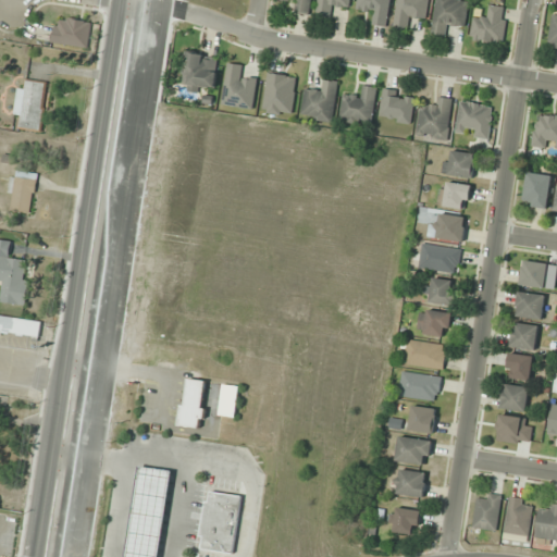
[(311,14),(312,0),(287,0),(299,1),(298,13),(311,14)]
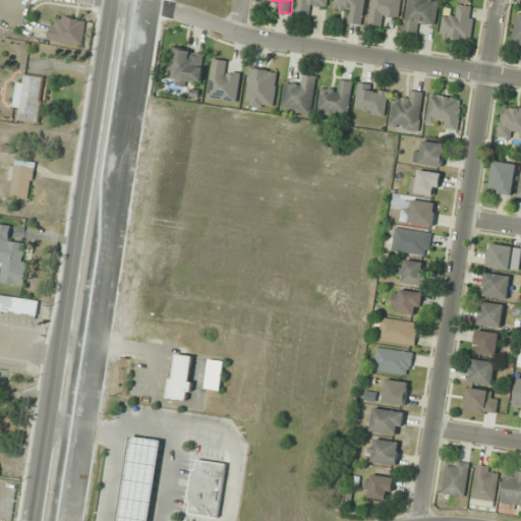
[(298,0),(297,15),(311,16),(311,6),(328,8),(328,0),(298,0)]
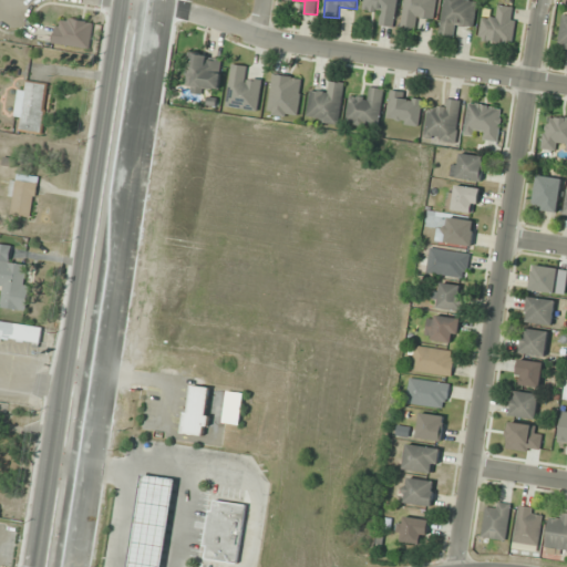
[(364,0),(364,12),(382,13),(381,26),(395,27),(397,0),(364,0)]
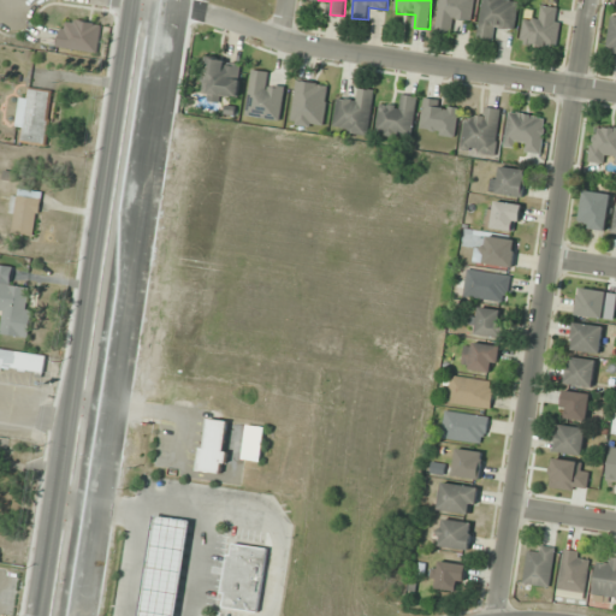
[(474,0),(439,0),(437,30),(449,31),(450,21),(472,23),(474,0)]
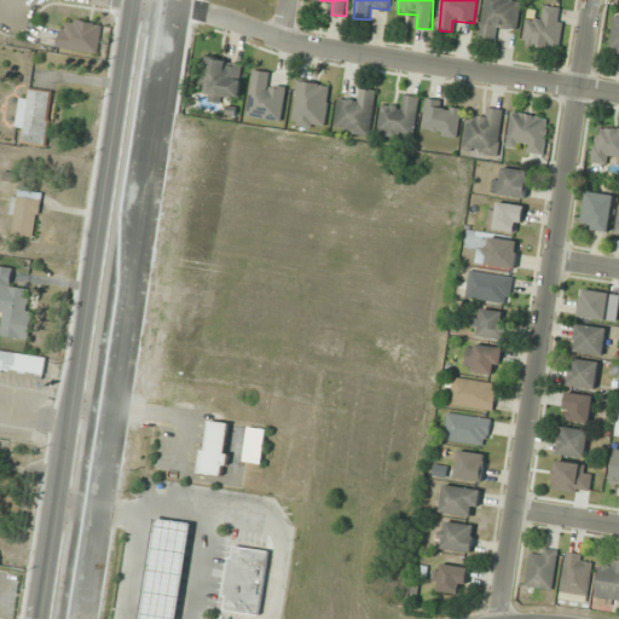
[(485,0),(480,36),(497,39),(498,29),(516,32),(520,0),(485,0)]
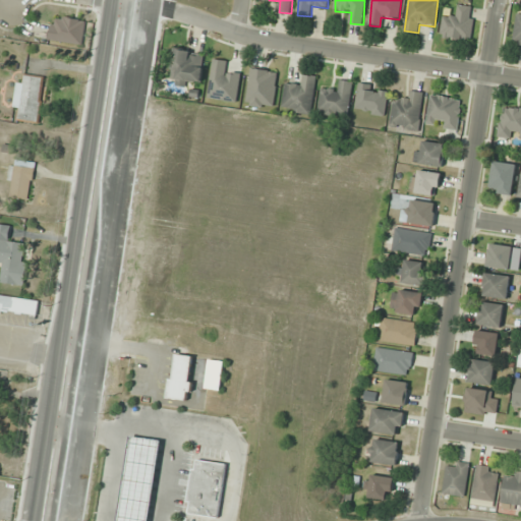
[(445,14),(441,36),(470,42),(476,8),(457,4),(455,15),(445,14)]
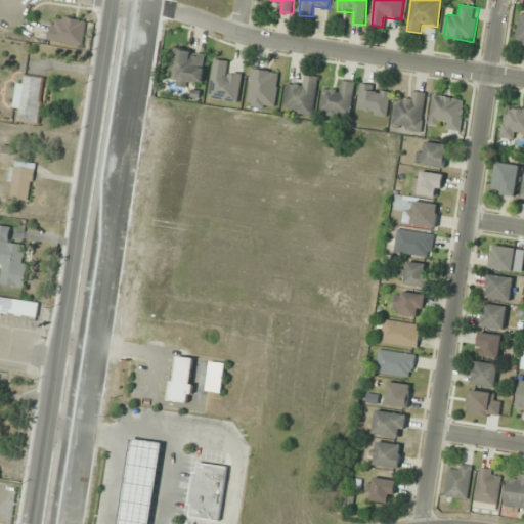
[(52,42),(85,42),(85,18),(52,18),(52,42)]
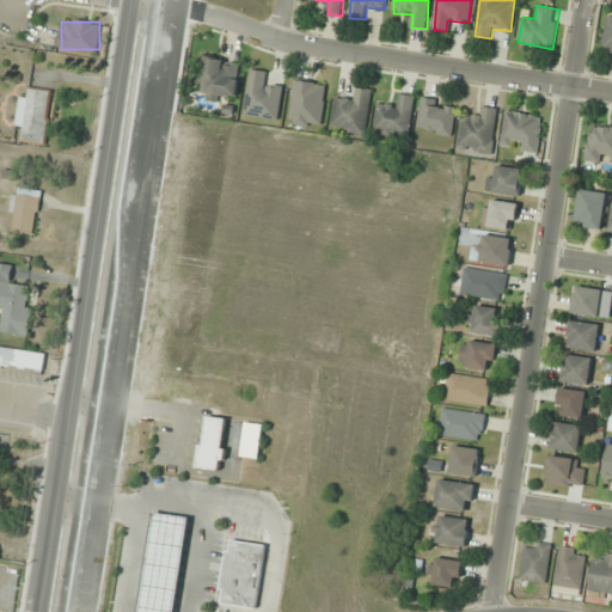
[(240,62),(206,57),(200,98),(222,102),(224,95),(236,96),(240,62)]
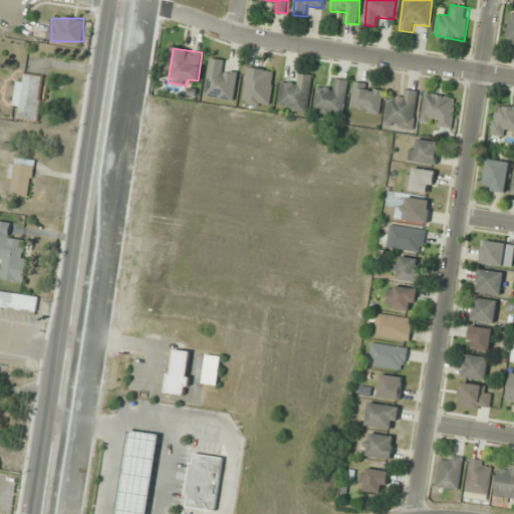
[(233,101),(238,72),(223,70),(225,61),(211,58),(205,96),(233,101)]
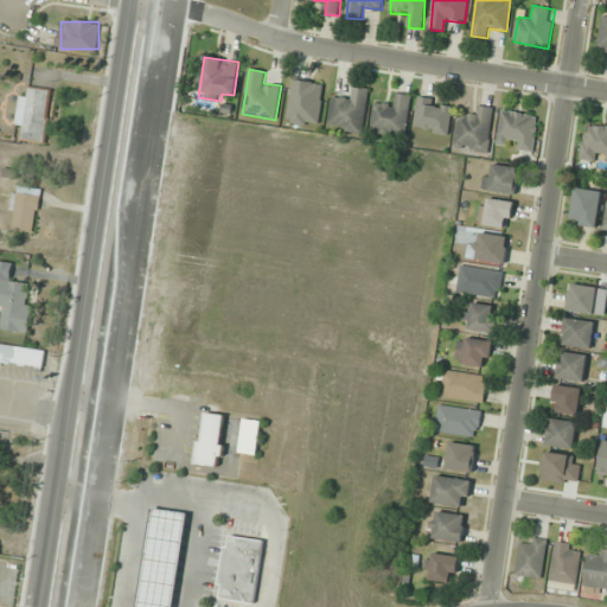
[(285,121),(318,127),(326,85),(294,78),(285,121)]
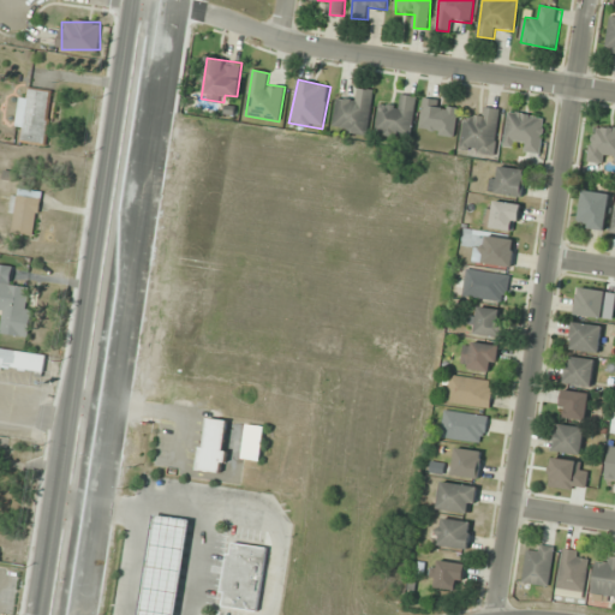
[(19,97),(17,127),(25,129),(24,142),(48,144),(54,91),(30,89),(29,99),(19,97)]
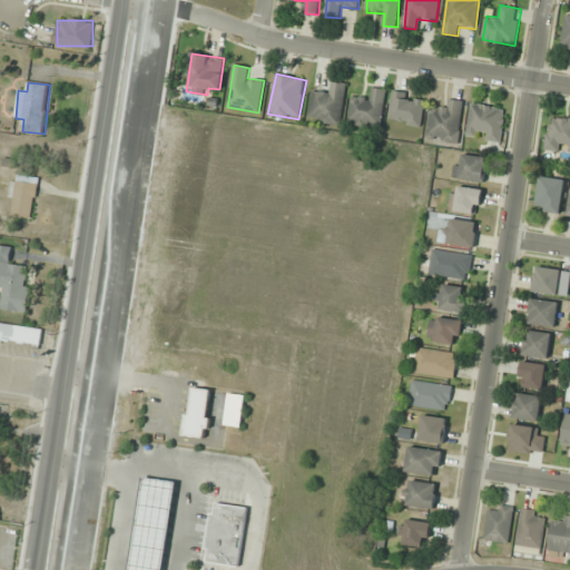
[(308,121),(342,125),(346,84),(328,82),(327,91),(313,90),(308,121)]
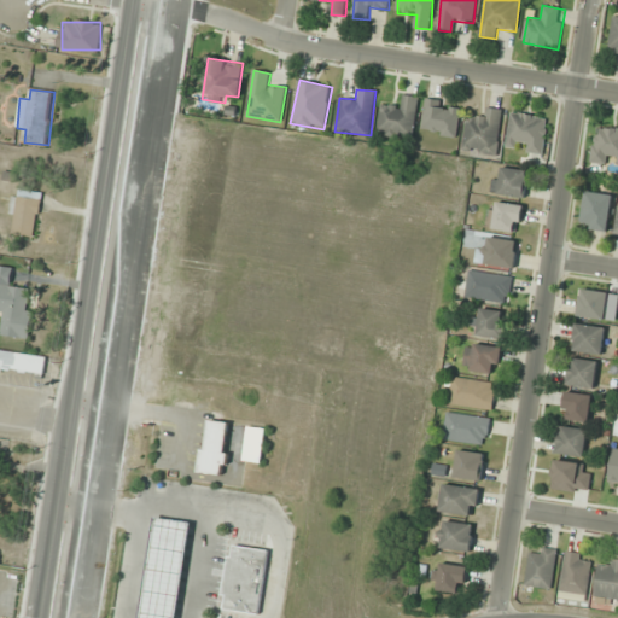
[(404,108),(382,104),(378,135),(414,139),(418,97),(406,95),(404,108)]
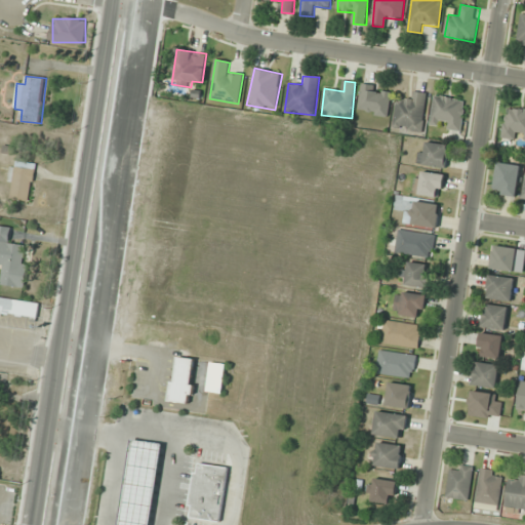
[(388,117),(393,90),(363,84),(357,111),(388,117)]
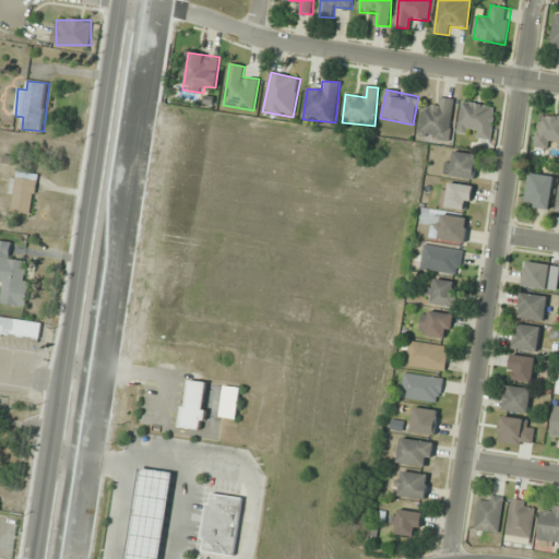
[(454,98),(435,97),(435,107),(423,106),(419,138),(451,140),(454,98)]
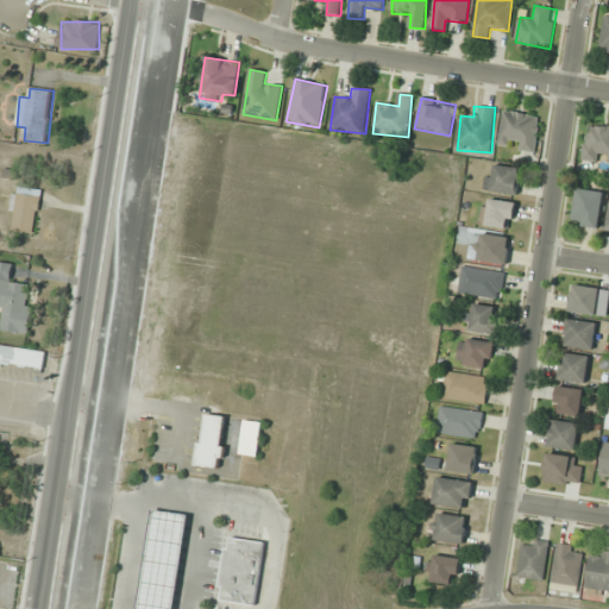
[(535,151),(540,115),(503,112),(500,148),(535,151)]
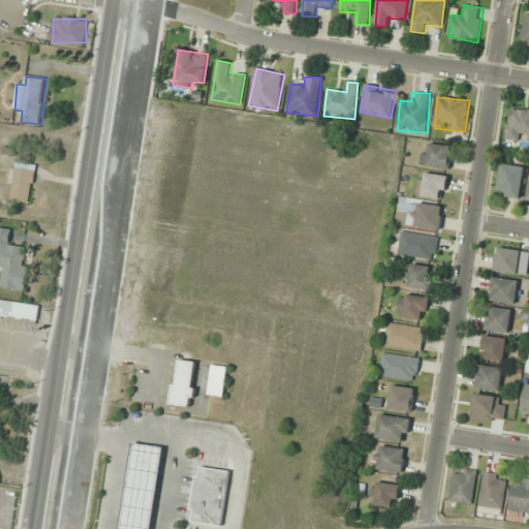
[(528,142),(528,141),(528,110),(509,107),(506,137),(528,139),(528,142)]
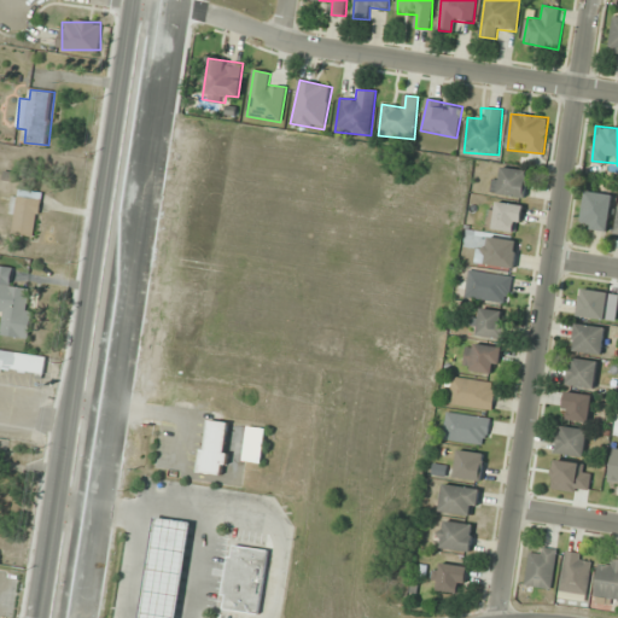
[(525,199),(529,172),(502,167),(500,179),(494,178),(491,193),(525,199)]
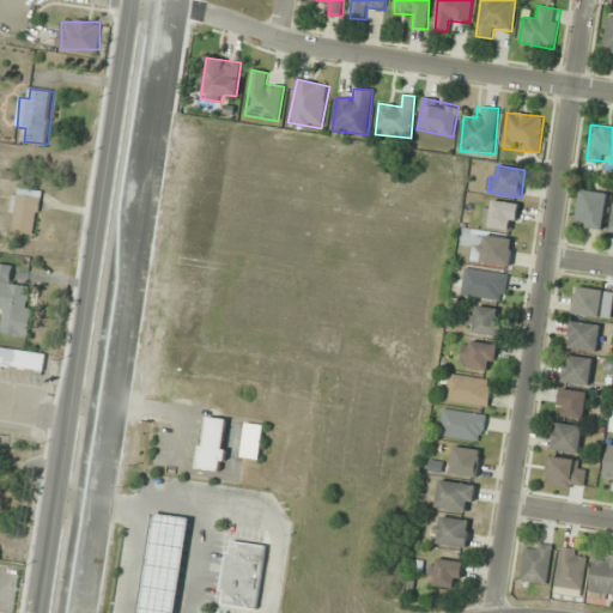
[(10,231),(35,236),(42,194),(17,189),(10,231)]
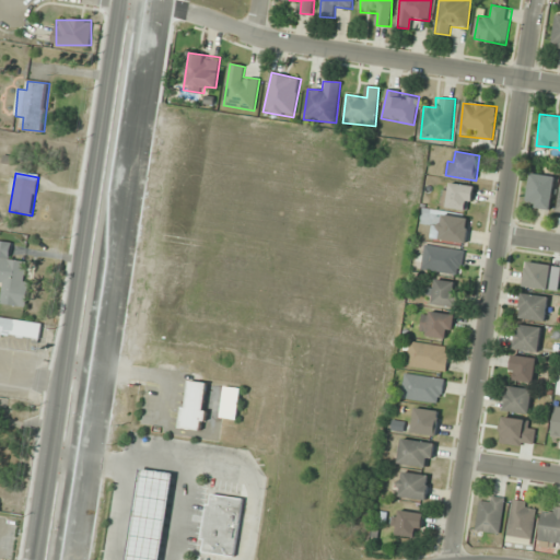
[(526,206),(550,209),(555,176),(532,173),(526,206)]
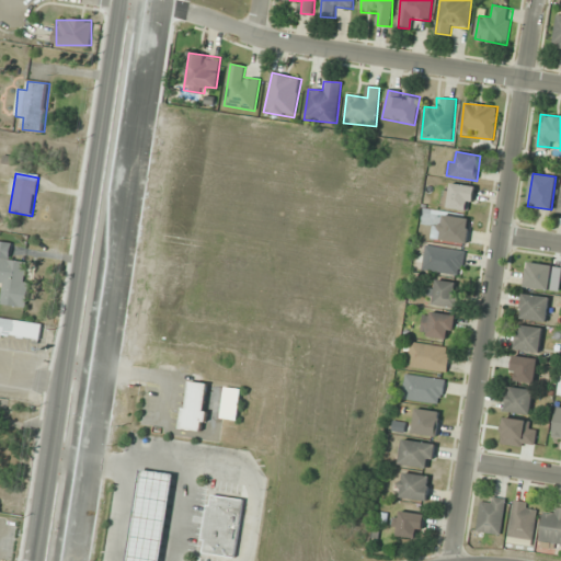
[(443,208),(472,210),(474,185),(444,184),(443,208)]
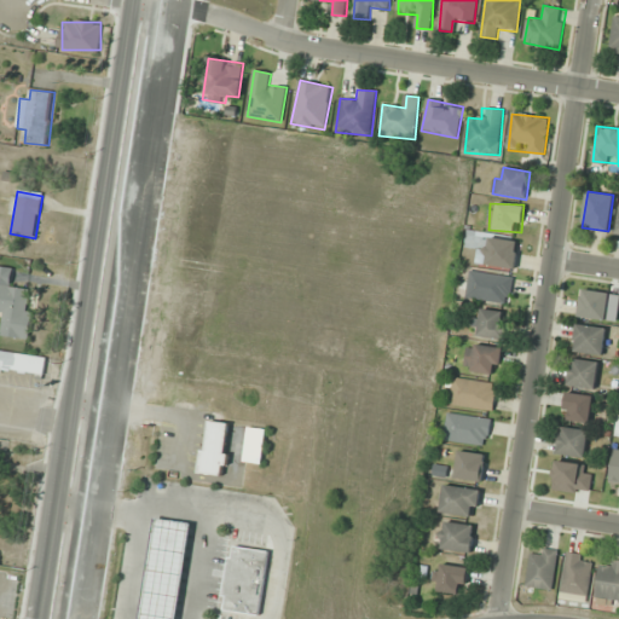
[(480,266),(516,268),(519,241),(482,237),(480,266)]
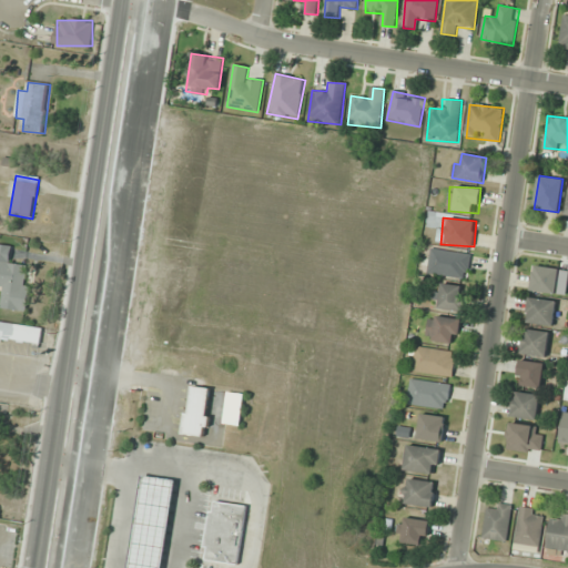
[(0,284),(1,285),(0,294),(0,307),(28,312),(31,286),(23,285),(26,265),(11,263),(13,246),(0,244),(0,284)]
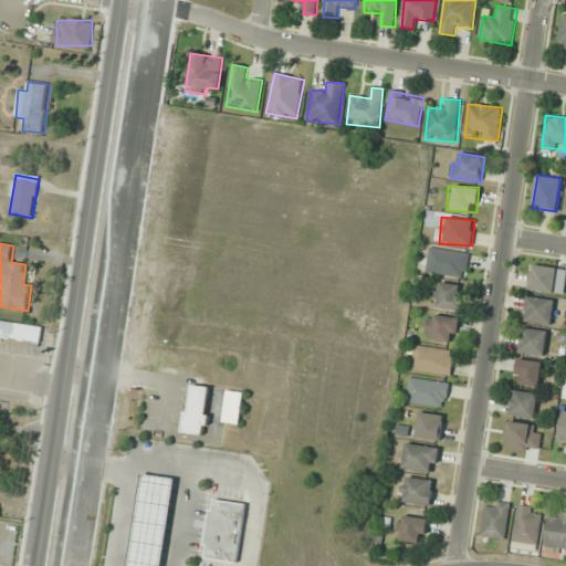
[(469,252),(429,249),(427,273),(467,278),(469,252)]
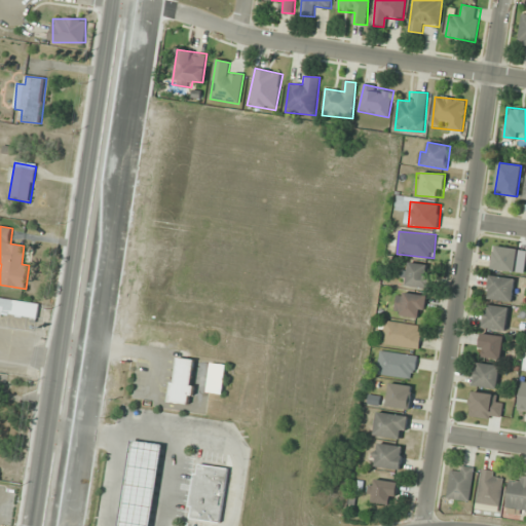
[(515,272),(518,250),(494,246),(491,269),(515,272)]
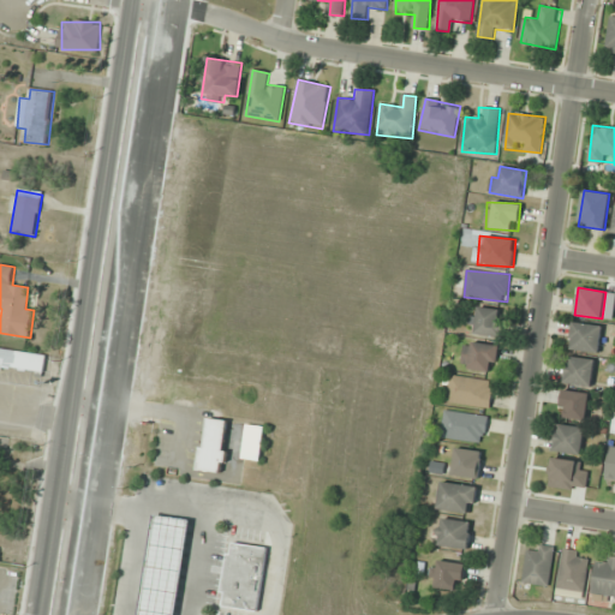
[(476,334),(501,338),(505,310),(479,306),(476,334)]
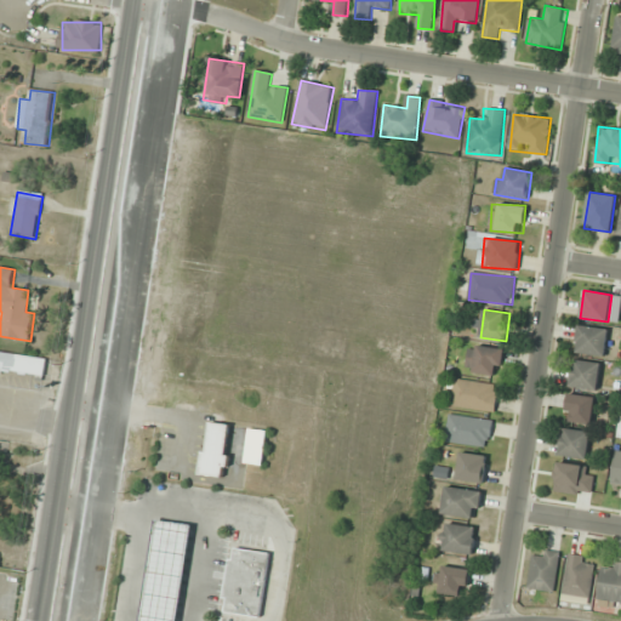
[(605,357),(608,328),(577,325),(575,353),(605,357)]
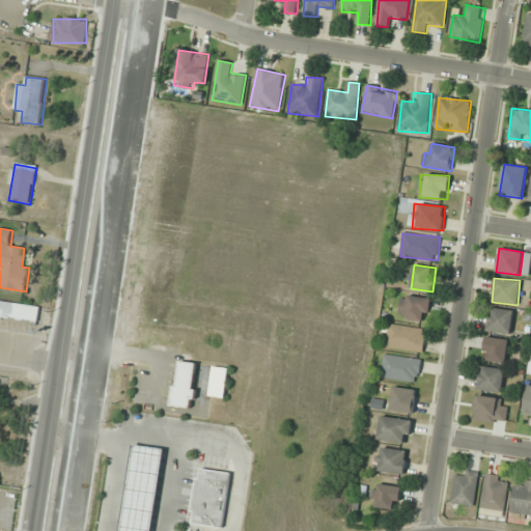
[(427,323),(431,299),(402,294),(398,317),(427,323)]
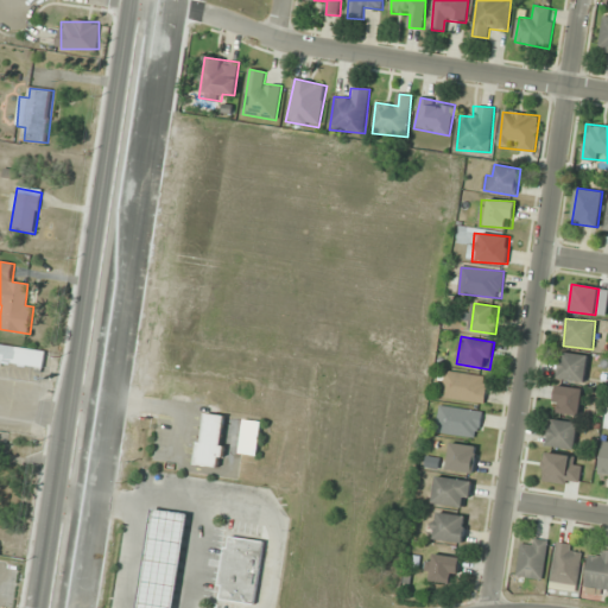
[(0,365),(44,371),(46,349),(0,343),(0,365)]
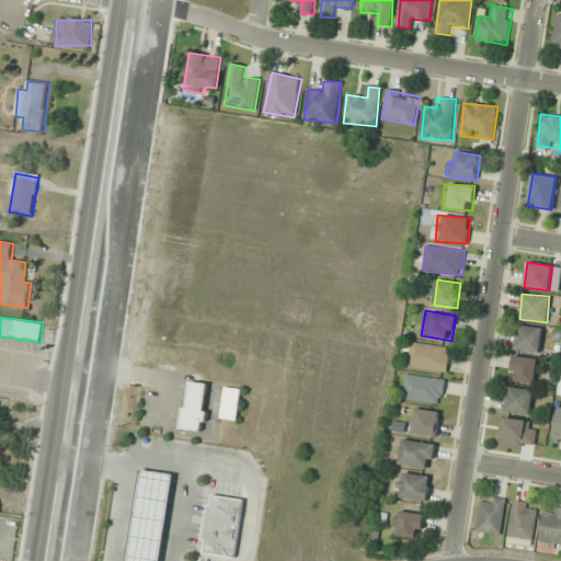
[(516,351),(540,353),(542,327),(517,325),(516,351)]
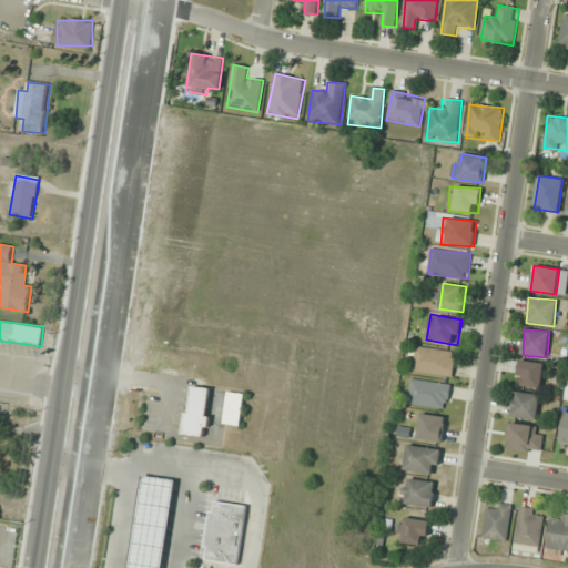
[(453,377),(457,353),(417,346),(413,371),(453,377)]
